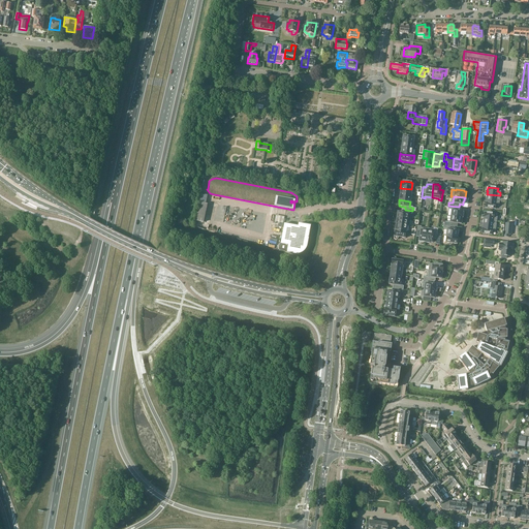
[(499,203),(496,201),(487,200),(486,203),(485,208),(495,209),(496,206),(498,206),(499,203)]
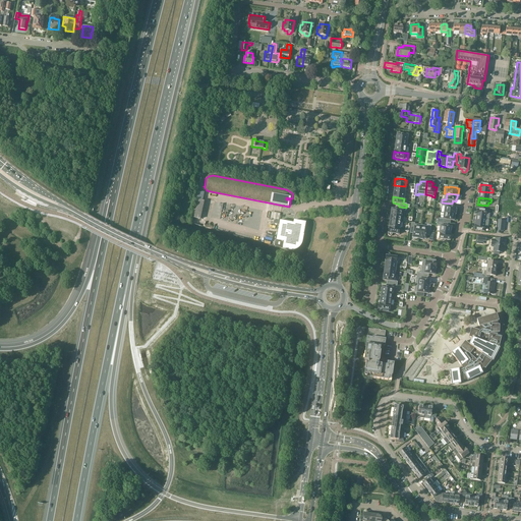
[(191,218),(199,219),(204,201),(195,199),(191,218)]
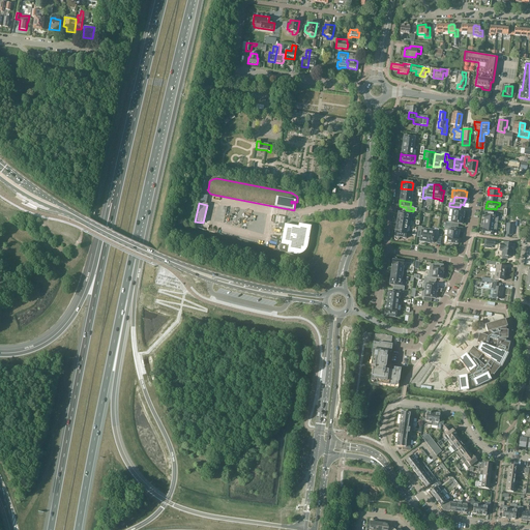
[(452,210),(451,216),(463,218),(464,213),(463,213),(463,211),(460,211),(460,207),(449,206),(448,209),(452,210)]
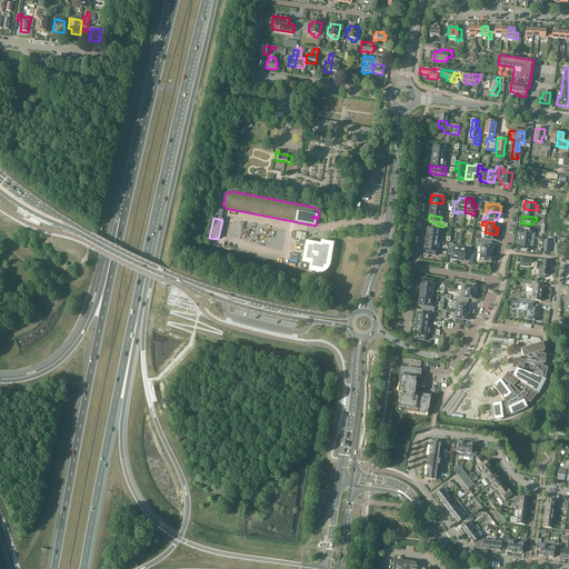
[(443,227),(436,226),(432,226),(432,229),(428,229),(428,231),(427,232),(427,235),(441,237),(441,230),(443,230),(443,227)]
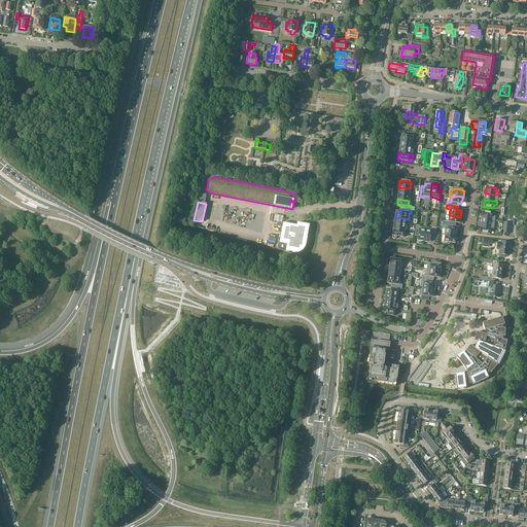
[(482,217),(482,219),(491,220),(494,220),(495,217),(492,216),(492,213),(482,212),(482,216),(482,217)]
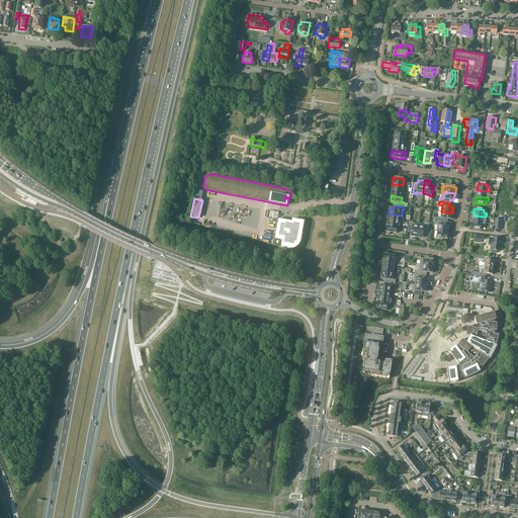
[(435,218),(434,221),(444,223),(444,219),(447,220),(450,220),(451,217),(452,213),(441,211),(440,219),(435,218)]
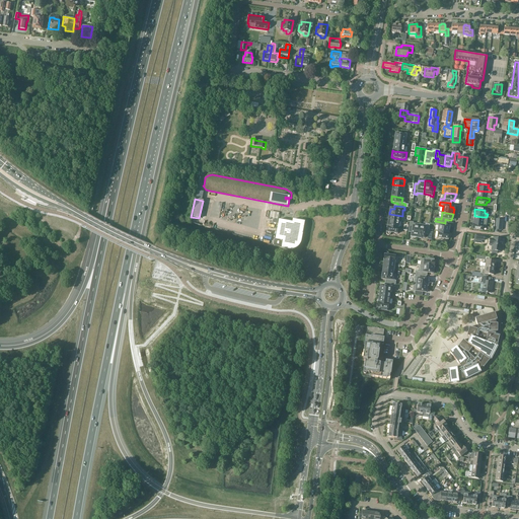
[(274,245),(281,247),(281,248),(287,249),(289,249),(290,250),(291,250),(292,249),(293,249),(294,249),(295,249),(296,248),(297,248),(297,247),(298,247),(299,246),(299,245),(300,244),(301,243),(301,242),(301,241),(301,240),(302,238),(302,233),(305,222),(302,221),(296,220),(292,219),(292,222),(286,221),(282,220),(279,220),(276,234),(275,241),(274,245)]
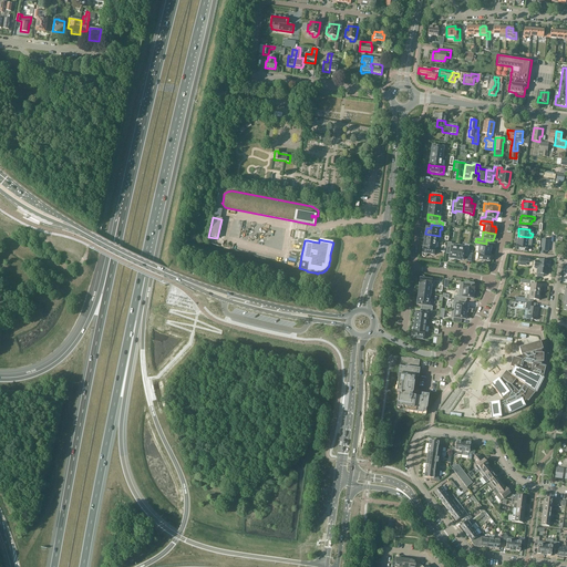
[(485,247),(486,244),(475,241),(475,246),(480,246),(478,253),(490,255),(490,251),(490,250),(490,247),(485,247)]
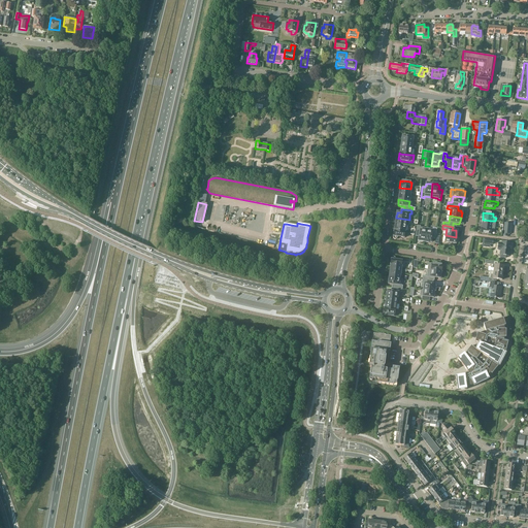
[(494,232),(495,227),(482,225),(482,228),(481,228),(481,233),(491,234),(491,231),(494,232)]
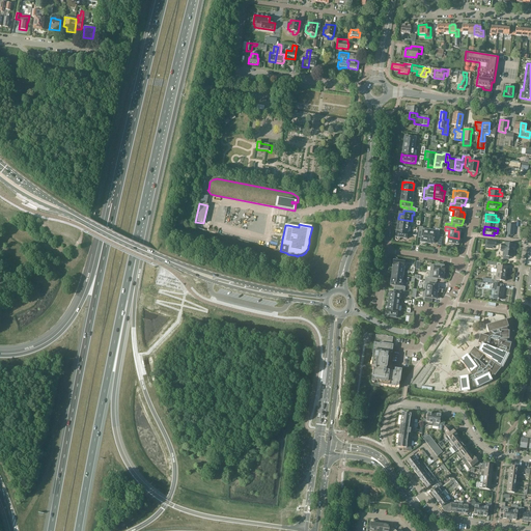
[(426,244),(427,244),(428,230),(422,229),(422,228),(419,227),(417,239),(421,239),(420,242),(423,243),(426,244)]
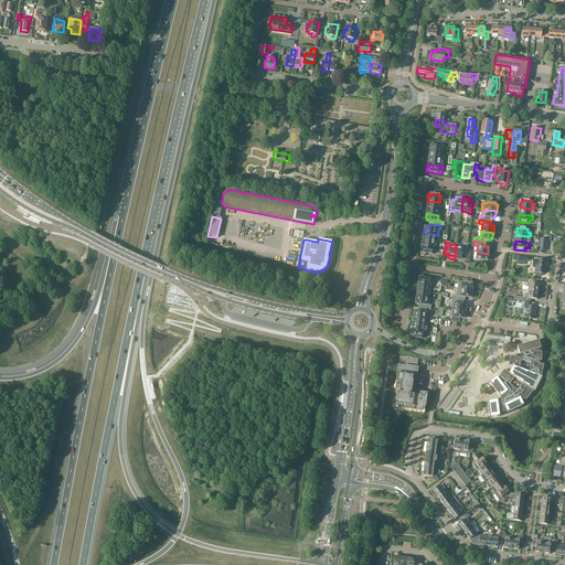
[(466,256),(466,257),(467,251),(468,244),(464,244),(464,246),(456,245),(455,259),(459,260),(459,258),(461,259),(462,256),(466,256)]
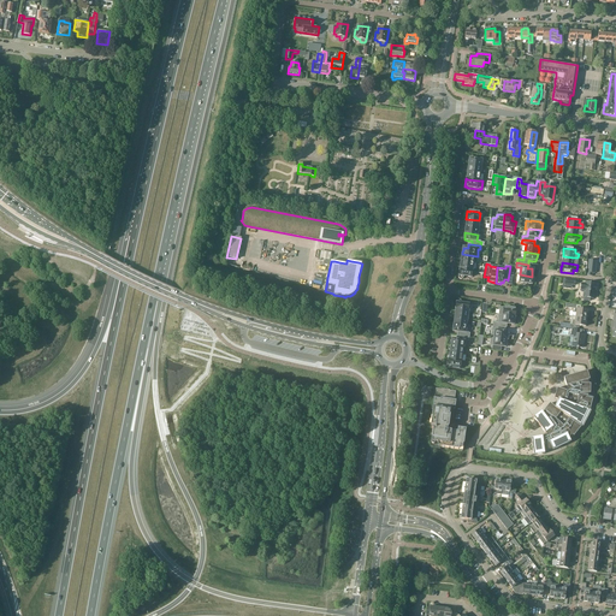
[(472,278),(473,270),(460,267),(458,277),(458,278),(458,279),(460,279),(461,279),(462,279),(463,279),(463,278),(463,277),(472,278)]
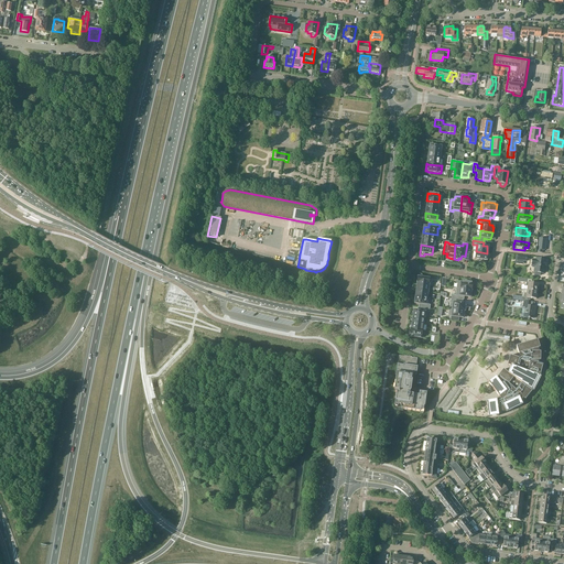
[(488,253),(487,253),(476,251),(475,259),(481,260),(481,261),(481,262),(483,262),(483,263),(484,263),(485,263),(486,262),(487,261),(487,260),(488,253)]
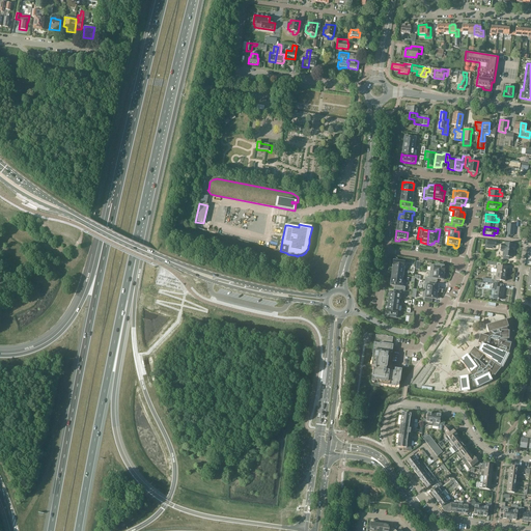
[(511,258),(513,245),(504,244),(501,244),(500,251),(503,251),(502,256),(503,256),(502,259),(508,259),(508,257),(511,258)]
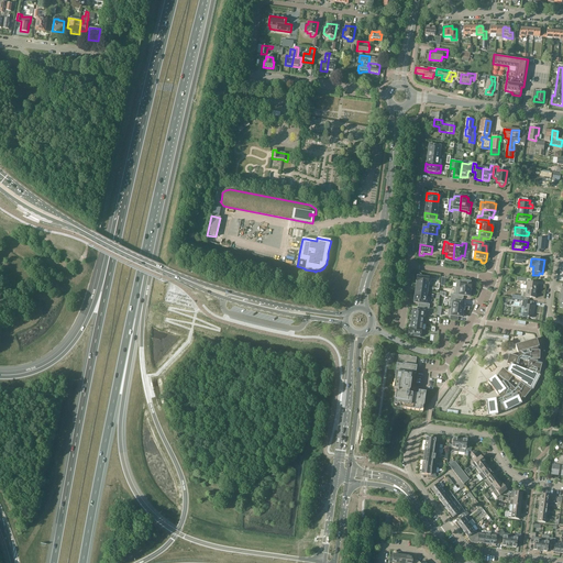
[(428,286),(429,278),(421,277),(421,276),(421,275),(420,274),(419,274),(418,275),(417,275),(417,276),(416,284),(428,286)]
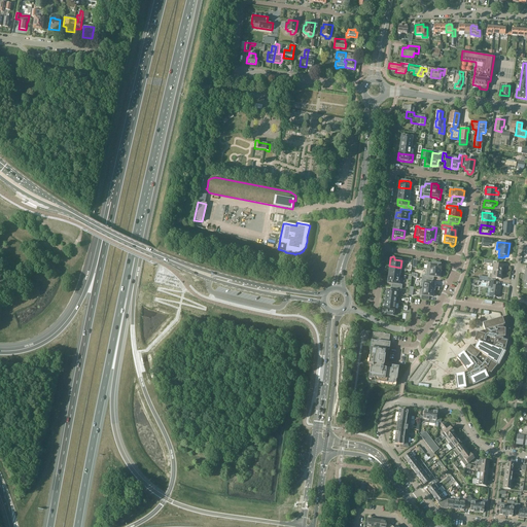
[(428,262),(427,270),(441,272),(442,264),(430,262),(428,262)]
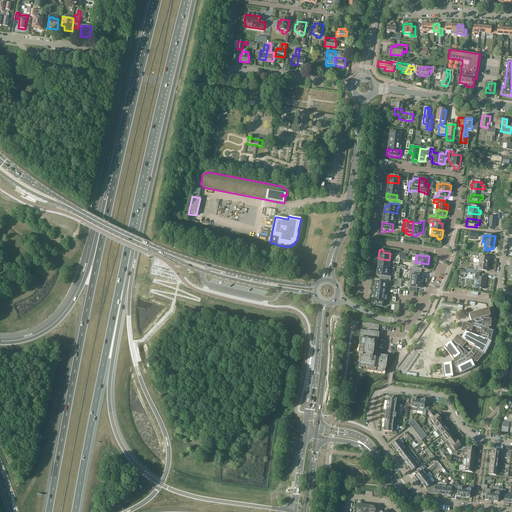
[(479,260),(478,264),(488,265),(489,259),(480,257),(478,257),(477,260),(479,260)]
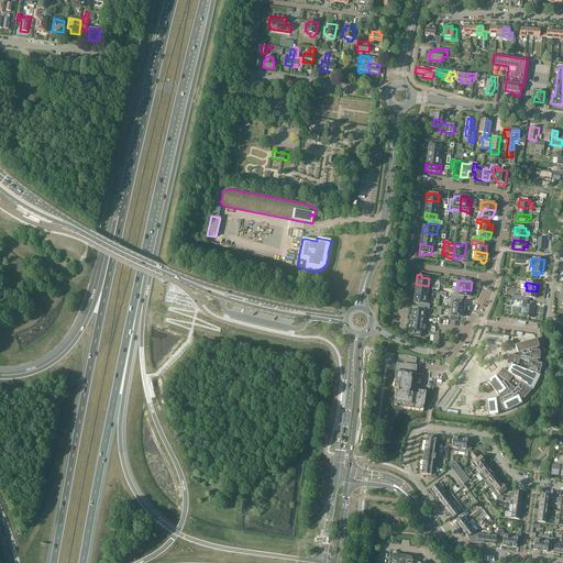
[(471,297),(471,290),(456,288),(455,295),(452,294),(451,298),(462,300),(463,300),(464,296),(471,297)]
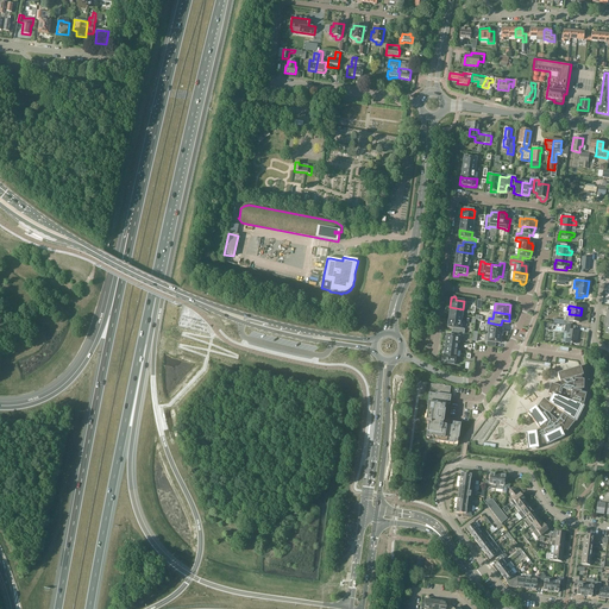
[(581,315),(569,314),(565,313),(564,320),(554,319),(553,322),(572,326),(572,321),(579,322),(581,315)]
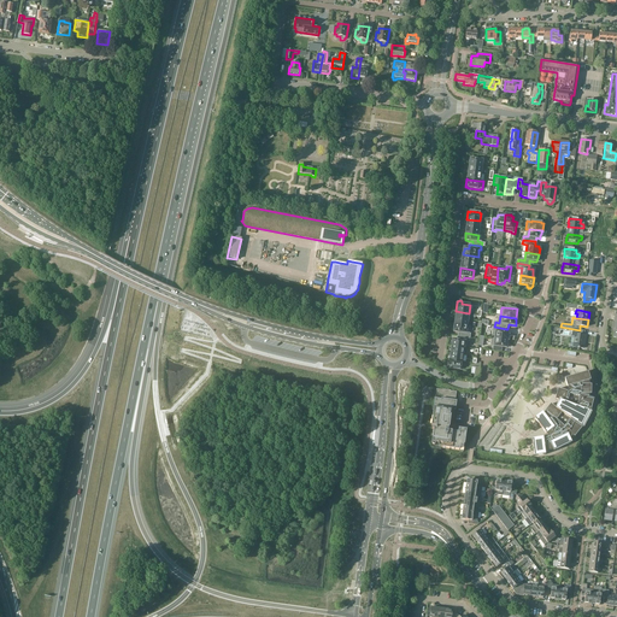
[(458,336),(470,339),(470,334),(469,334),(470,327),(454,324),(454,328),(454,329),(454,331),(458,333),(458,336)]
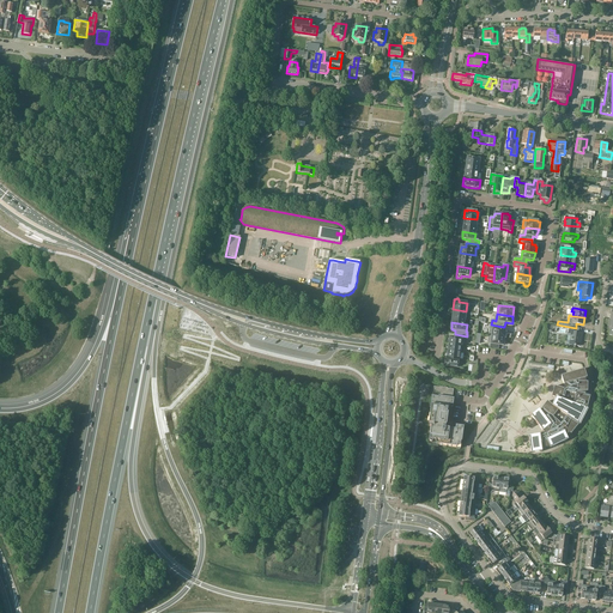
[(490,328),(489,337),(504,339),(507,329),(503,329),(503,327),(491,325),(491,328),(490,328)]
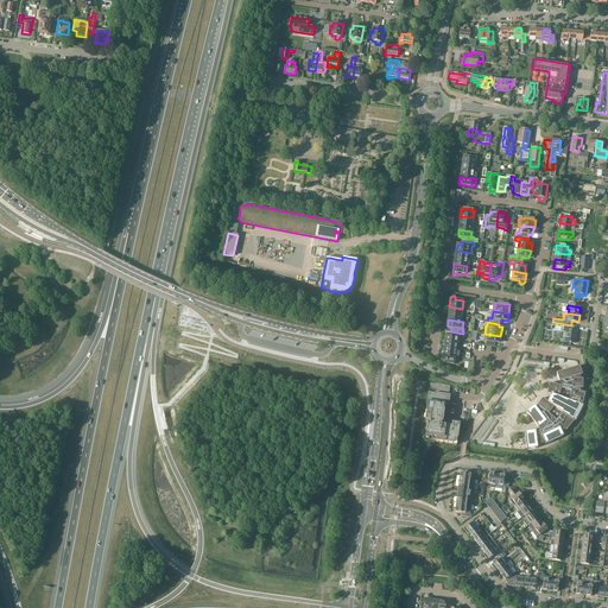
[(564,324),(564,331),(567,331),(565,342),(575,343),(576,336),(577,330),(576,330),(576,327),(572,325),(564,324)]
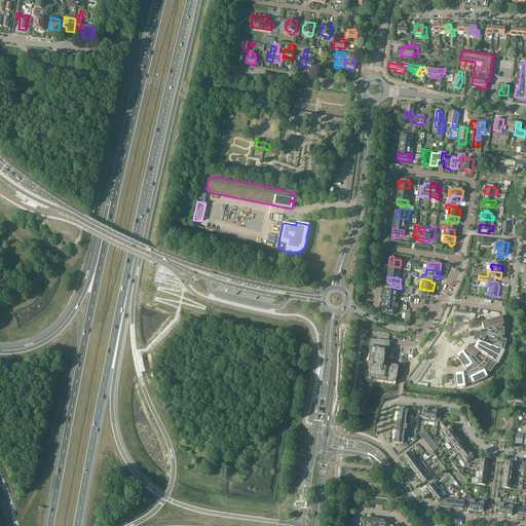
[(385,293),(384,296),(398,298),(399,292),(400,292),(401,289),(390,287),(389,290),(386,290),(385,292),(385,293)]
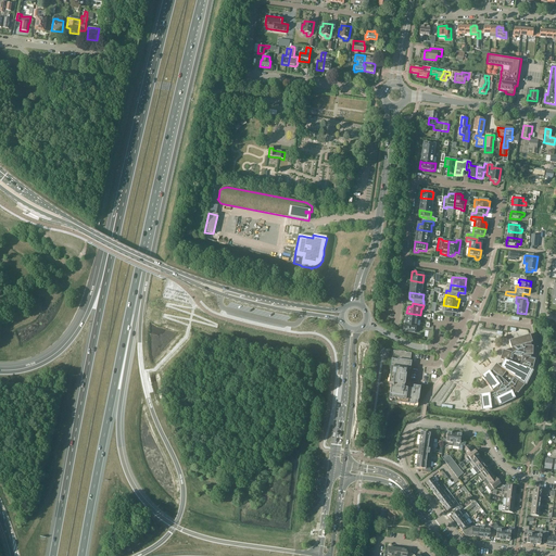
[(457,314),(457,307),(443,305),(443,312),(445,312),(445,313),(453,313),(457,314)]
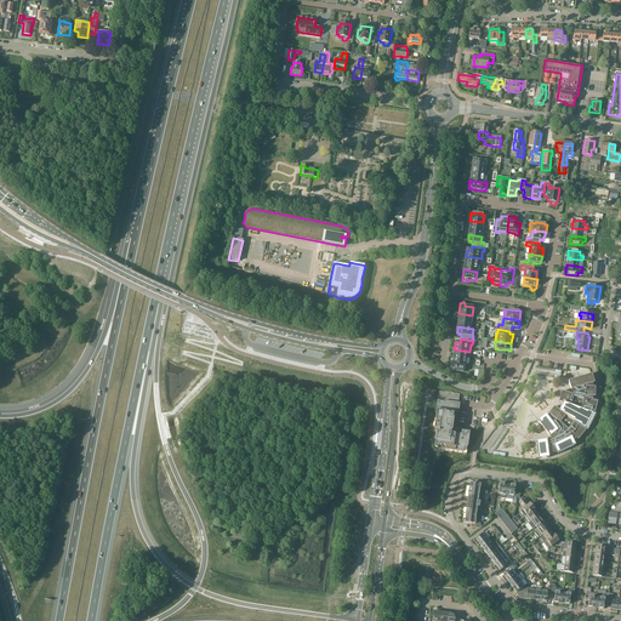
[(465,364),(451,363),(450,370),(453,371),(462,372),(463,372),(465,364)]
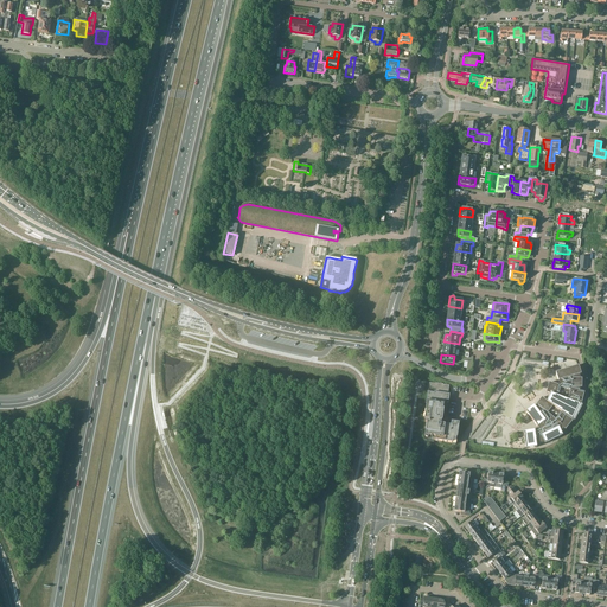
[(558,381),(558,385),(549,383),(545,394),(550,395),(547,402),(542,398),(536,404),(537,407),(536,408),(534,406),(525,411),(537,427),(538,429),(535,432),(535,430),(524,432),(525,448),(536,447),(536,445),(544,442),(544,443),(562,435),(561,432),(564,429),(566,430),(573,420),(574,421),(582,406),(581,404),(585,393),(580,391),(580,388),(581,388),(582,378),(580,378),(580,375),(581,375),(577,365),(556,372),(557,379),(558,381)]
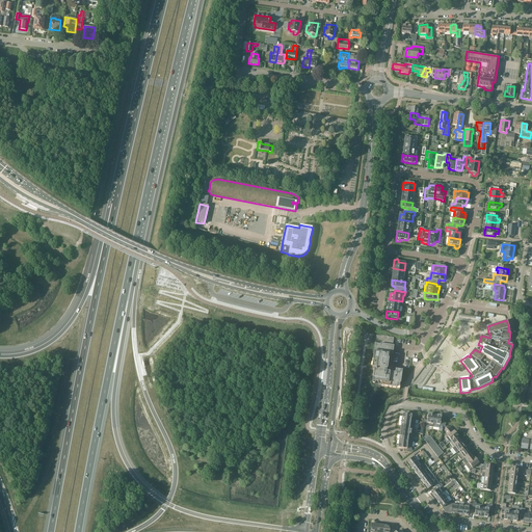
[(392,354),(393,354),(394,346),(393,346),(394,338),(389,338),(389,337),(381,336),(381,337),(376,336),(372,367),(376,368),(376,370),(372,369),(372,370),(374,370),(372,382),(373,383),(374,384),(375,383),(376,382),(378,383),(378,382),(380,382),(380,387),(384,387),(384,384),(388,386),(388,388),(396,389),(397,387),(399,387),(399,386),(397,386),(397,383),(400,383),(402,371),(395,370),(395,371),(392,371),(392,368),(390,367),(392,354)]
